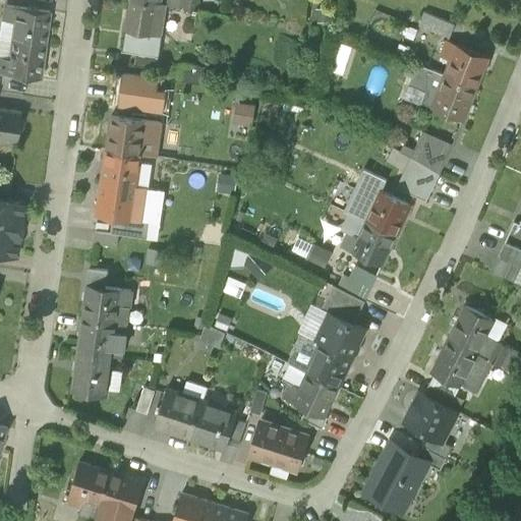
[(166,5),(160,5),(129,0),(126,16),(124,16),(122,32),(126,32),(123,53),(136,54),(158,57),(166,5)]
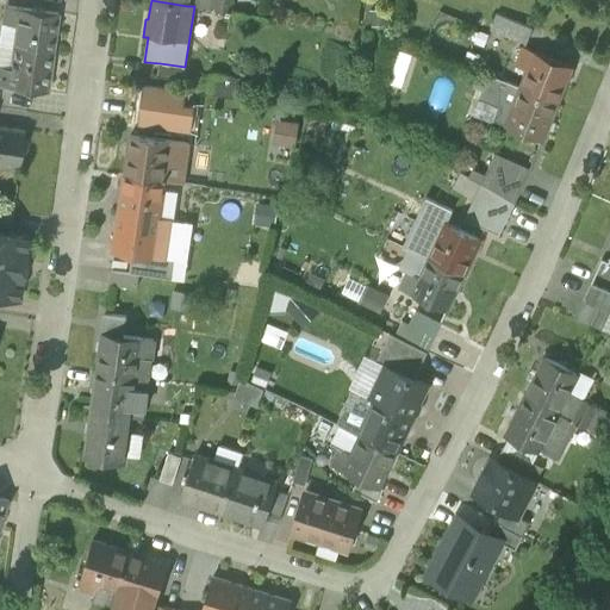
[(216,0),(215,10),(231,12),(232,0),(216,0)]
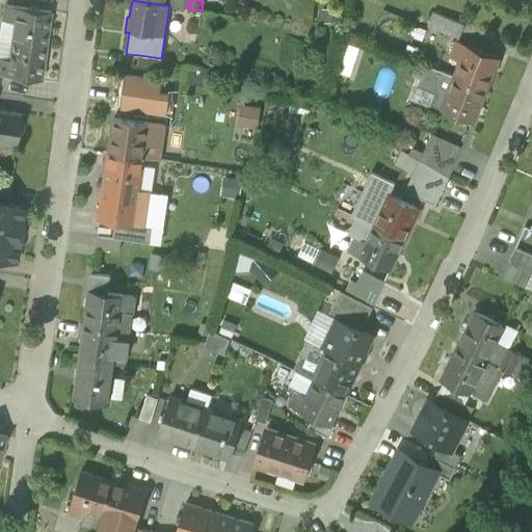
[(12,20),(9,41),(44,45),(49,11),(4,5),(2,18),(12,20)]
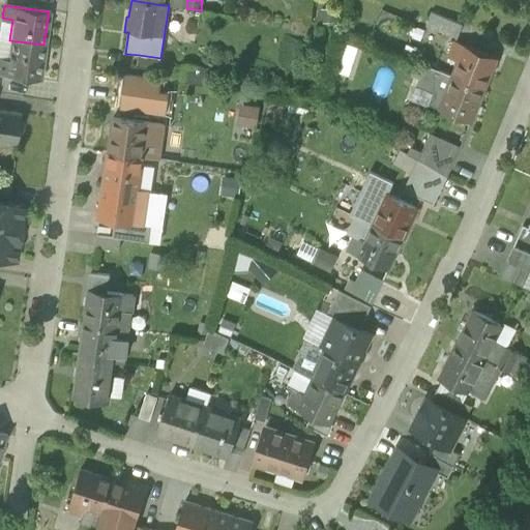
[(425,26),(459,38),(464,24),(431,12),(425,26)]
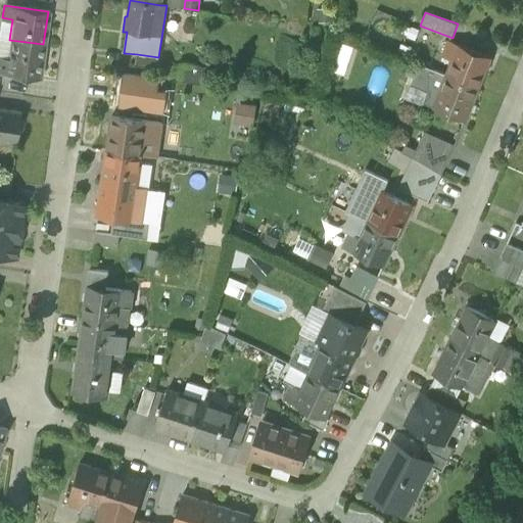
[(2,17),(0,37),(0,38),(9,40),(12,19),(2,17)]
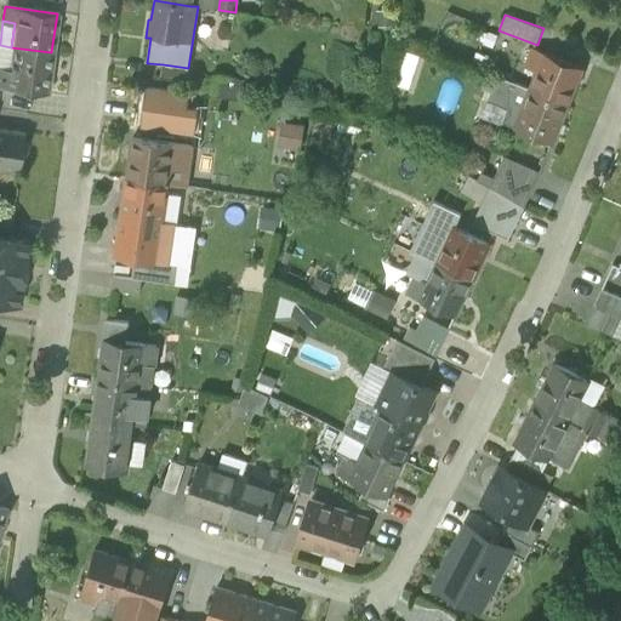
[(0,45),(0,64),(9,67),(11,47),(0,45)]
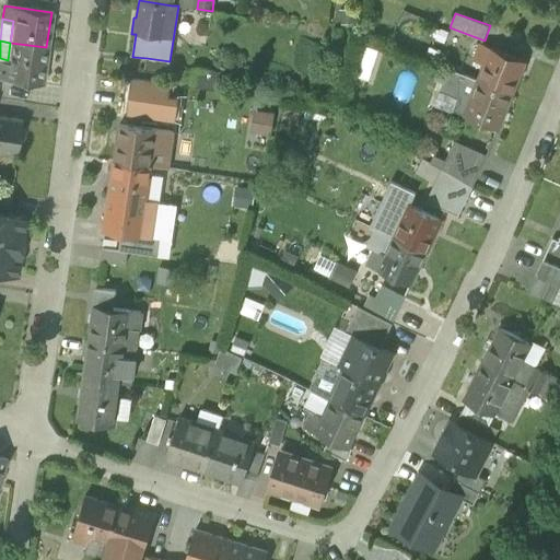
[(0,76),(41,82),(46,47),(10,43),(8,60),(0,58),(0,76)]
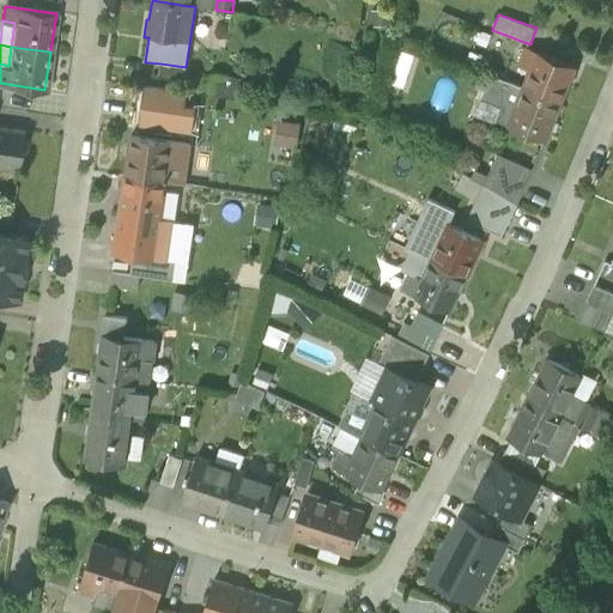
[(519,65),(532,71),(539,52),(526,47),(519,65)]
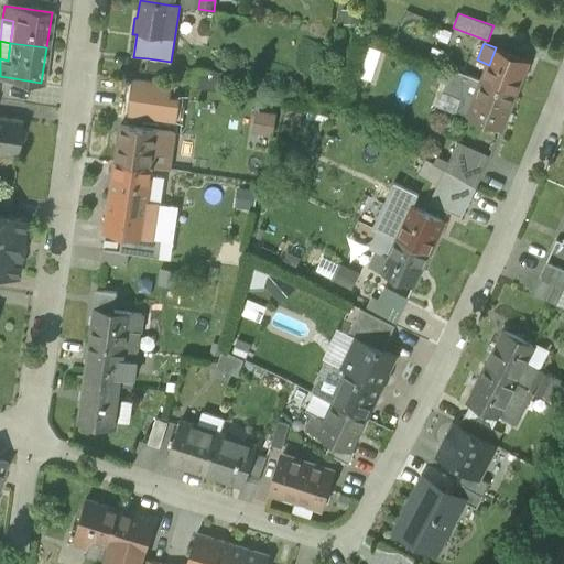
[(371,79),(381,50),(367,45),(357,75),(371,79)]
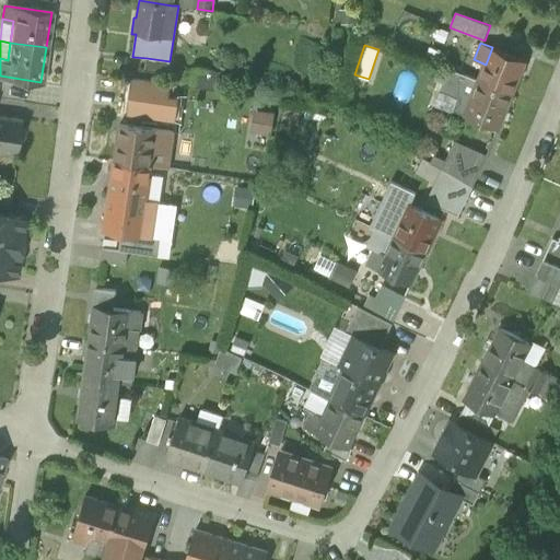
[(526,61),(492,47),(486,65),(479,80),(478,81),(512,94),(526,61)]
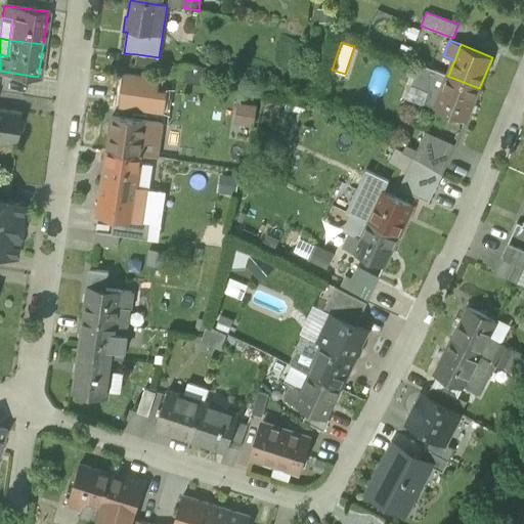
[(136,67),(158,70),(159,57),(137,54),(136,67)]
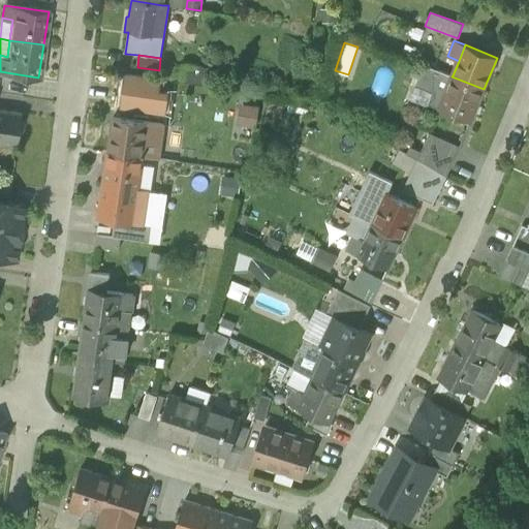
[(484,90),(484,89),(452,76),(453,75),(425,64),(416,86),(432,92),(428,103),(471,122),(485,90),(484,90)]
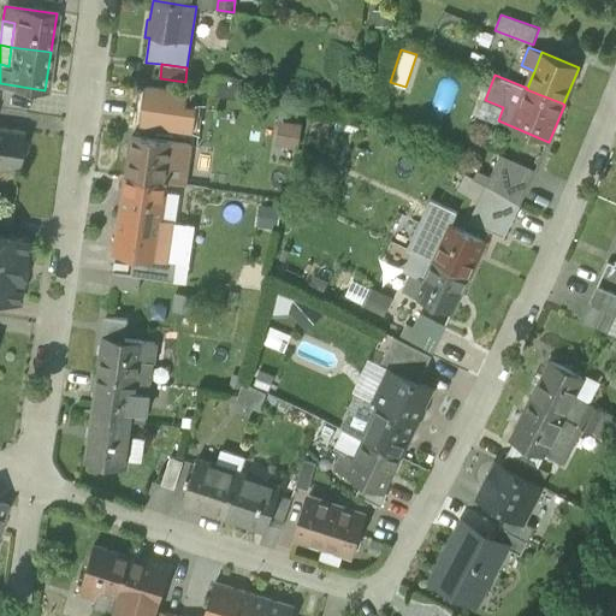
[(212,95),(242,100),(244,81),(214,76),(212,95)]
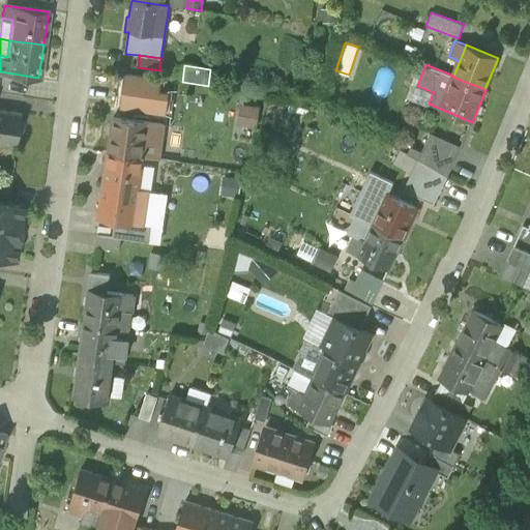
[(125,76),(121,108),(166,115),(169,94),(160,93),(163,81),(125,76)]
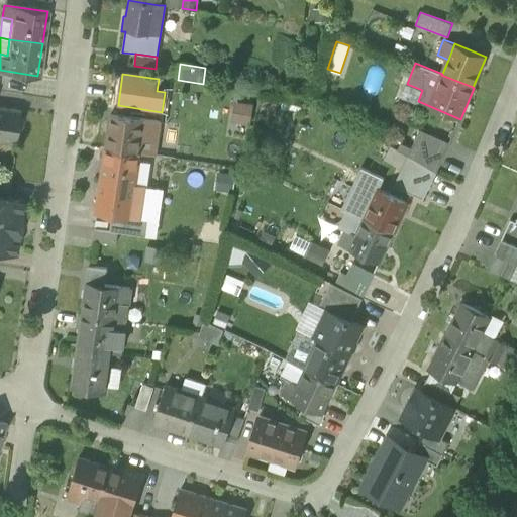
[(0,140),(14,143),(19,110),(0,107),(0,140)]
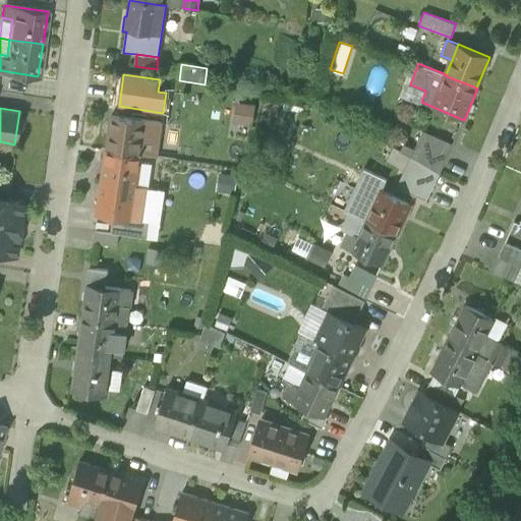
[(112,116),(107,150),(141,155),(147,121),(112,116)]
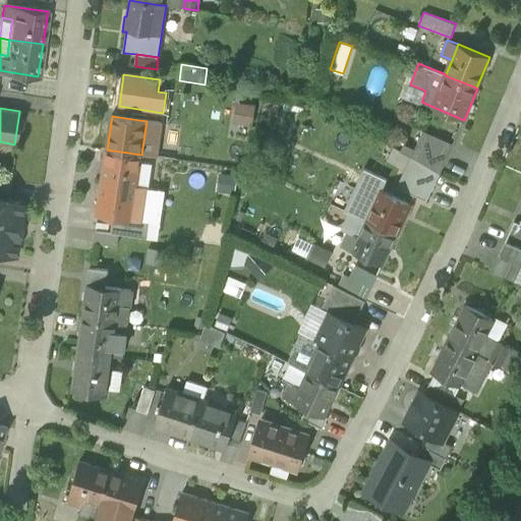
[(147,121),(141,155),(157,157),(162,123),(147,121)]
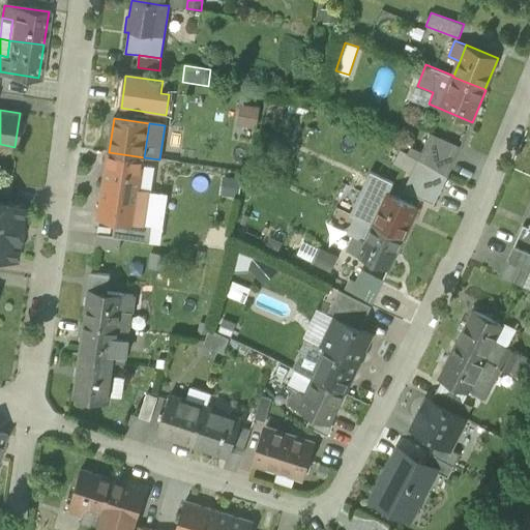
[(408,154),(418,160),(447,177),(461,147),(431,133),(421,152),(412,147),(408,154)]
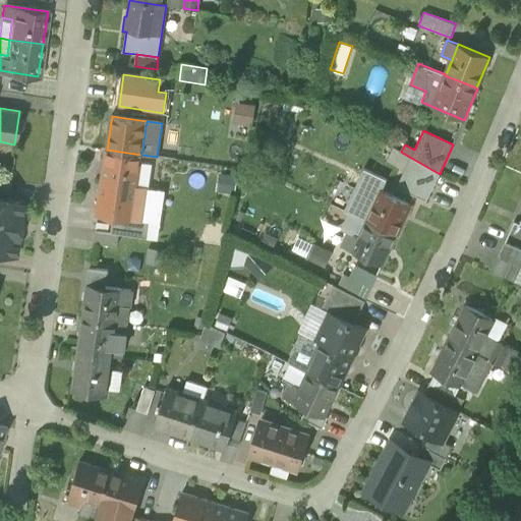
[(139,163),(141,155),(107,150),(102,182),(136,187),(139,163)]
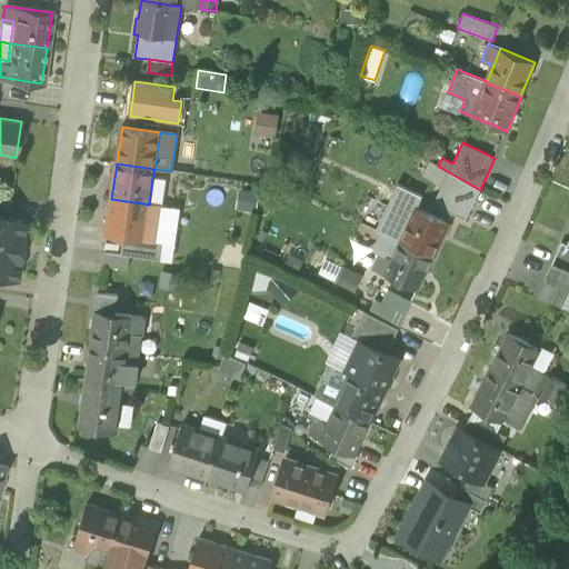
[(466,220),(480,190),(449,172),(433,206),(466,220)]
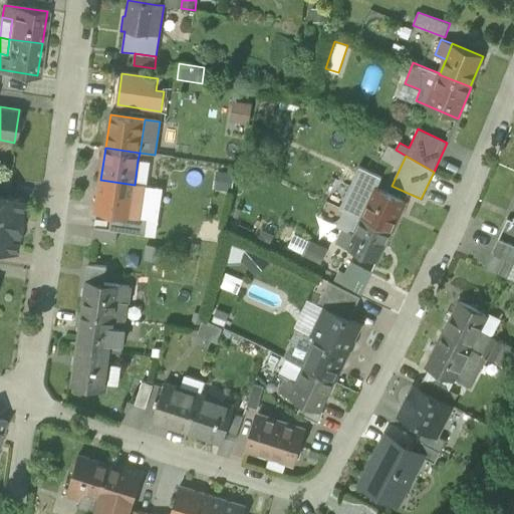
[(151,163),(138,161),(135,185),(145,186),(148,187),(151,163)]
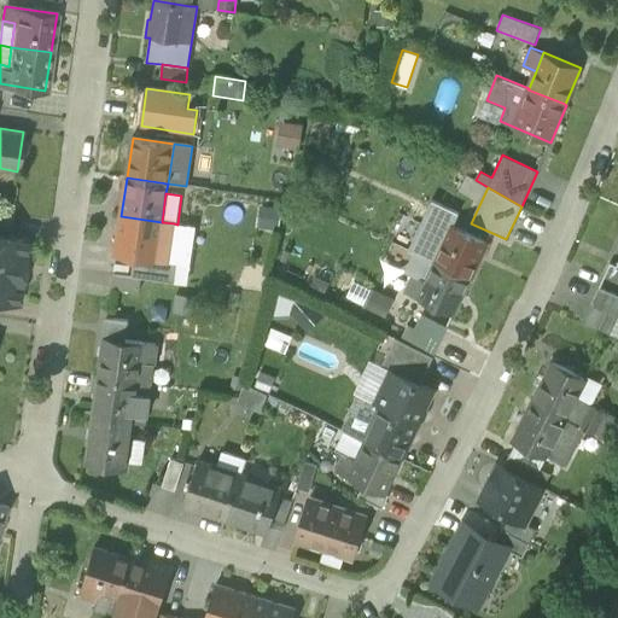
[(432,200),(409,250),(417,254),(433,262),(471,279),(488,244),(453,227),(459,214),(432,200)]
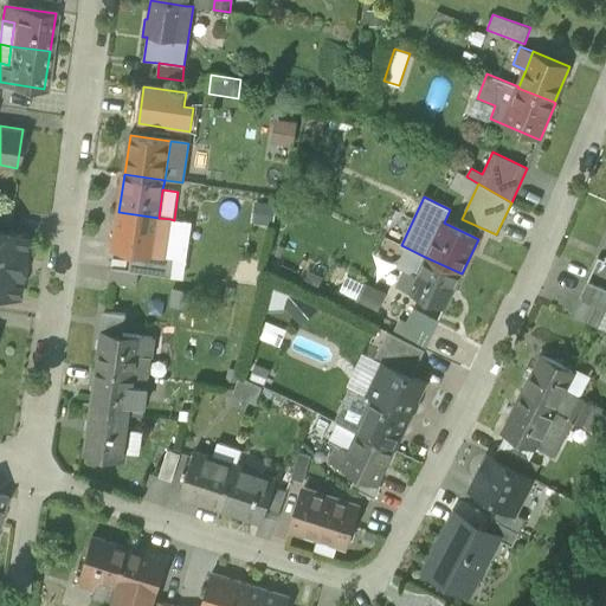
[(0,230),(10,232),(13,211),(0,208),(0,230)]
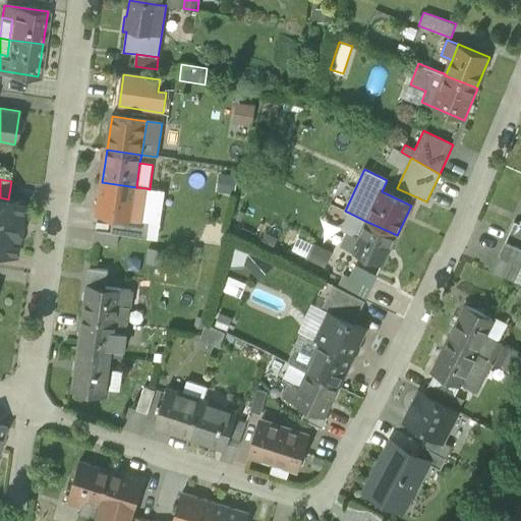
[(102,182),(98,215),(114,218),(141,222),(147,188),(136,187),(102,182)]
